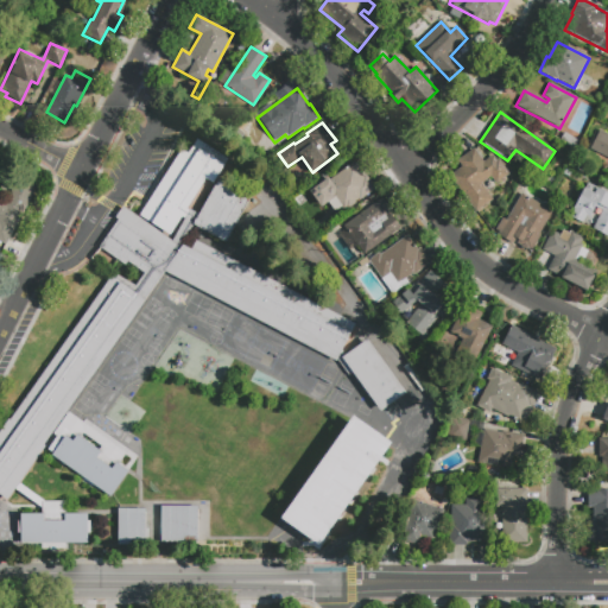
[(607,157),(590,149),(600,130),(607,133),(607,157)]
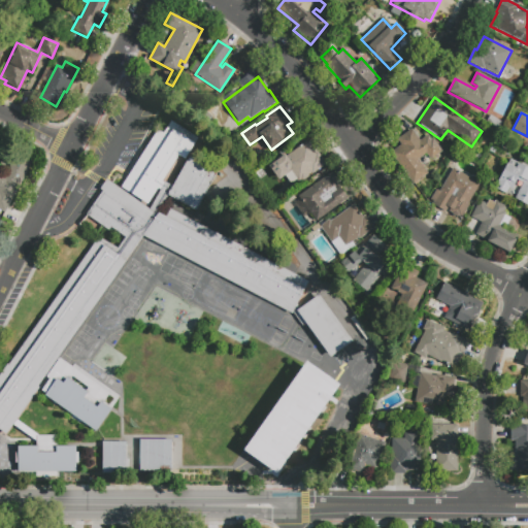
[(178,156),(162,180),(157,189),(146,204),(121,187),(158,130),(163,133),(170,122),(198,138),(185,159),(178,156)]
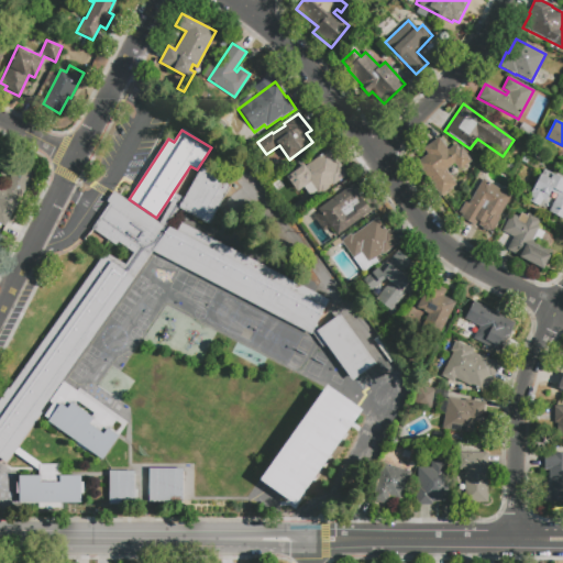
[(423,148),(438,139),(446,151),(455,144),(468,163),(460,170),(454,164),(444,170),(455,185),(440,196),(416,163),(428,154),(423,148)]
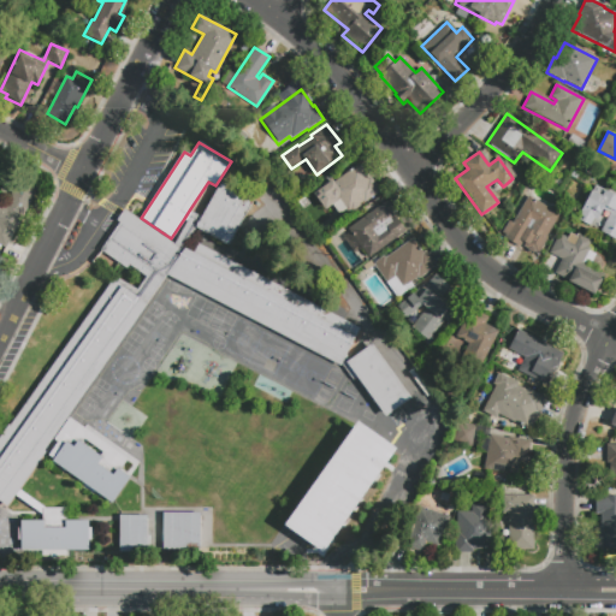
[(325,211),(313,193),(332,178),(335,182),(357,165),(368,179),(371,178),(380,193),(351,213),(350,212),(347,214),(345,212),(338,217),(332,208),(339,202),(338,201),(325,211)]
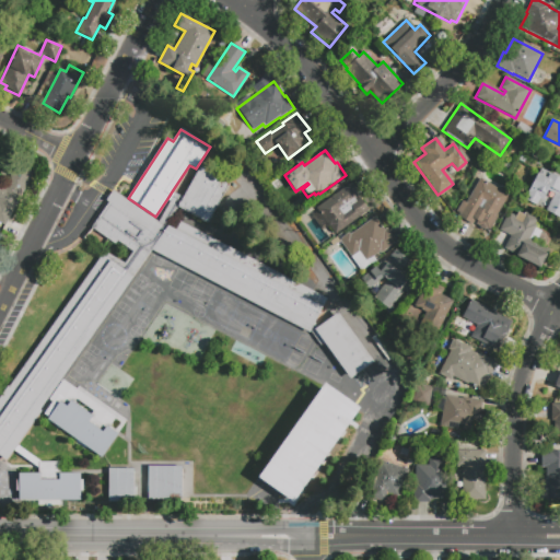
[(6,224),(0,221),(0,186),(1,184),(4,186),(12,172),(16,174),(20,166),(33,173),(6,224)]
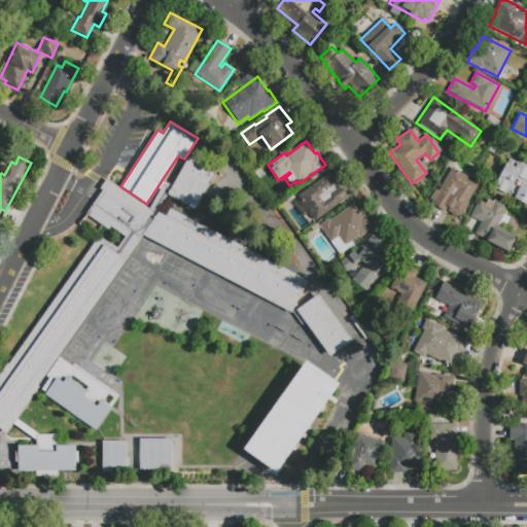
[(188,156),(216,172),(195,210),(168,195),(167,195),(172,186),(188,156)]
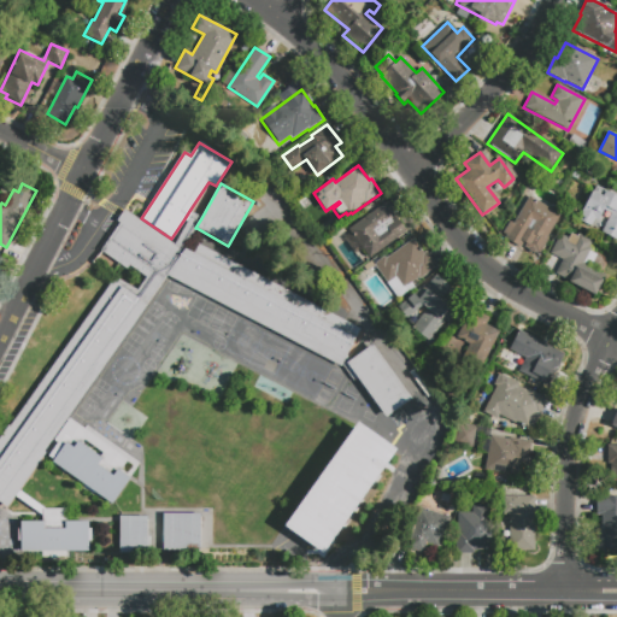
[(605,191),(616,197),(616,239),(600,231),(610,213),(601,210),(595,223),(593,222),(591,227),(577,219),(592,191),(603,197),(605,191)]
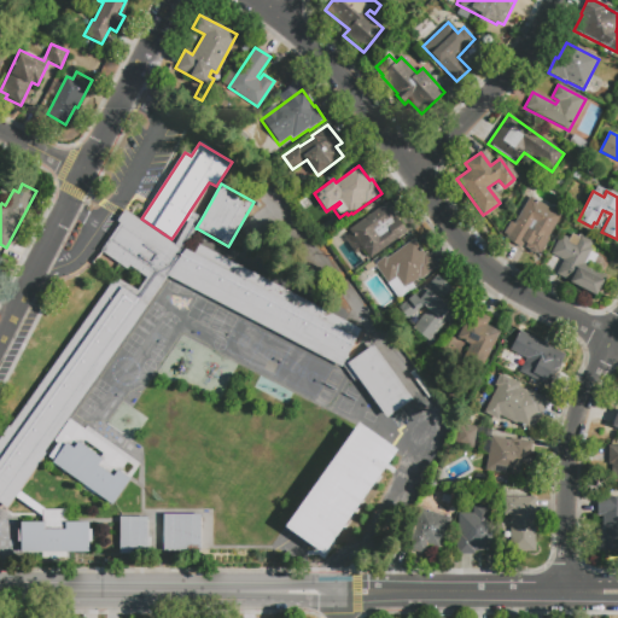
[(520,248),(506,239),(507,235),(503,233),(511,222),(514,225),(520,214),(516,210),(523,198),(528,200),(530,198),(560,215),(546,242),(534,234),(536,229),(532,227),(520,248)]
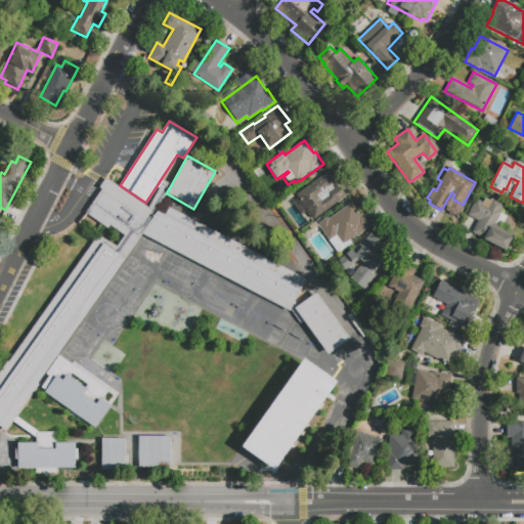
[(312,218),(295,193),(328,170),(337,182),(334,183),(343,195),(312,218)]
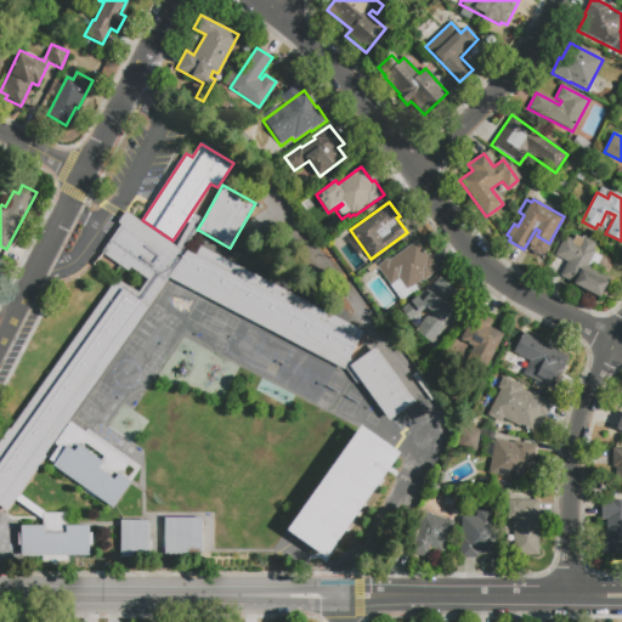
[(350,356),(354,361),(378,344),(417,400),(388,420),(360,382),(356,384),(344,367),(343,369),(169,277),(6,512),(0,507),(0,437),(7,428),(10,430),(114,281),(139,292),(147,281),(129,269),(126,271),(101,254),(120,226),(117,224),(125,211),(175,247),(176,244),(188,224),(185,222),(191,213),(203,220),(197,230),(198,230),(186,250),(192,253),(197,244),(363,332),(350,356)]
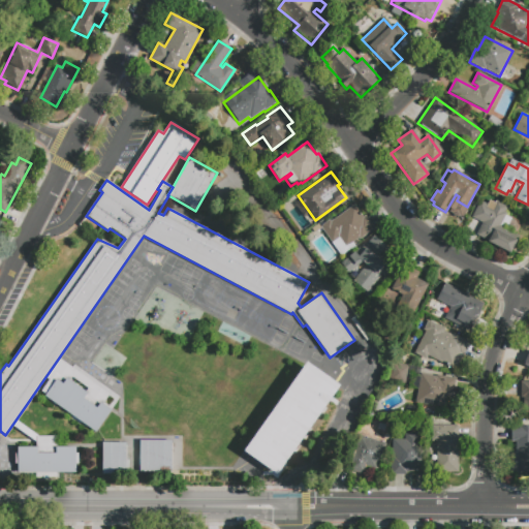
[(211,194),(229,180),(242,194),(223,210),(211,194)]
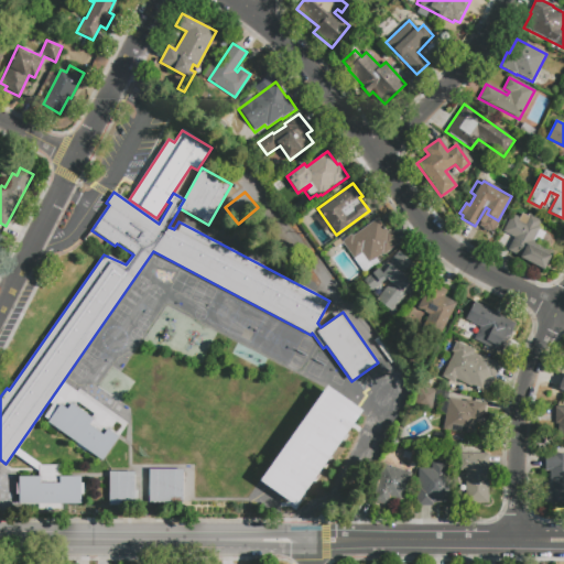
[(532,242),(554,253),(544,271),(507,251),(514,237),(502,231),(511,215),(519,219),(522,214),(528,216),(530,212),(544,219),(532,242)]
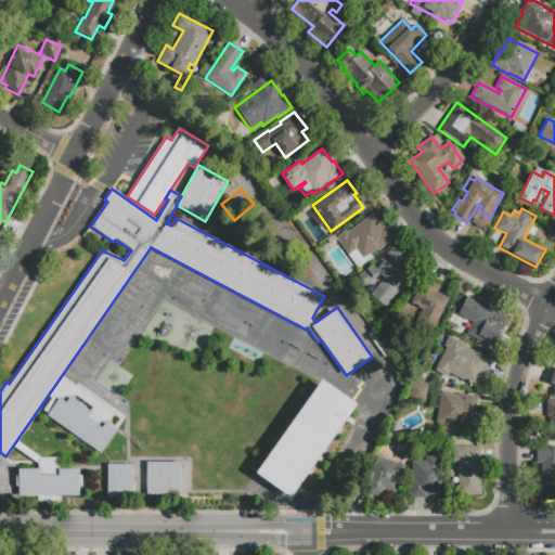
[(368,260),(358,267),(336,236),(345,231),(347,232),(372,215),(381,228),(383,226),(391,239),(376,249),(376,248),(369,254),(373,259),(369,261),(368,260)]
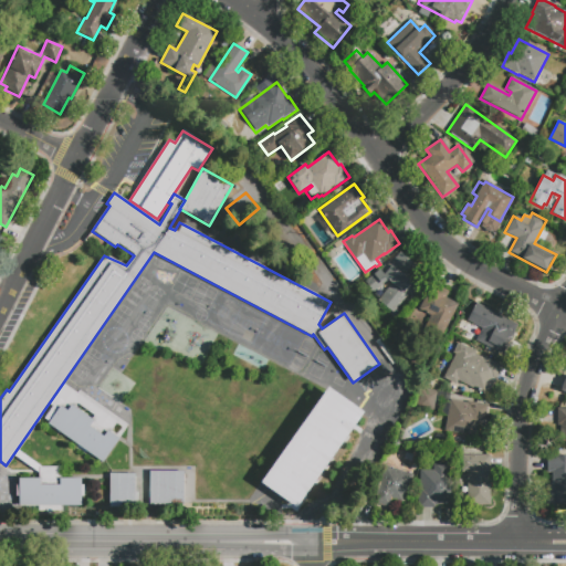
[(377,295),(365,282),(379,268),(381,269),(399,252),(413,266),(406,274),(416,285),(387,313),(374,299),(377,295)]
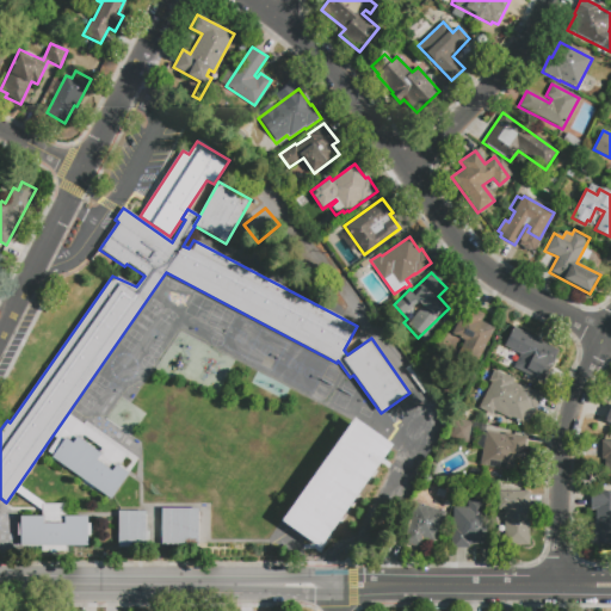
[(466,306),(483,314),(480,321),(494,328),(474,369),(455,359),(464,341),(451,334),(466,306)]
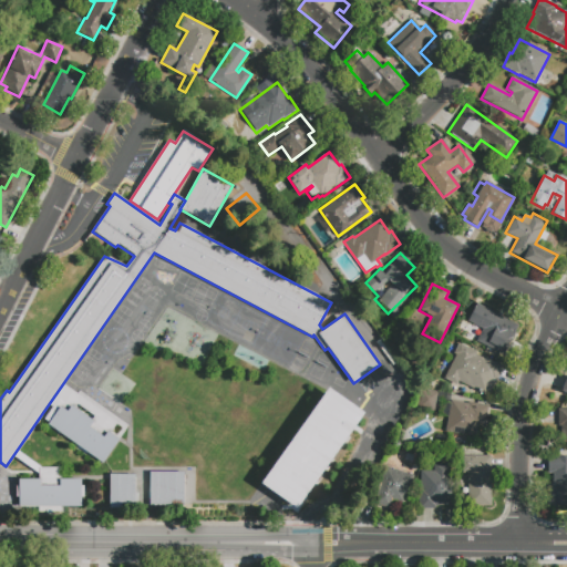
[(467,321),(476,303),(517,325),(502,354),(475,341),(482,329),(467,321)]
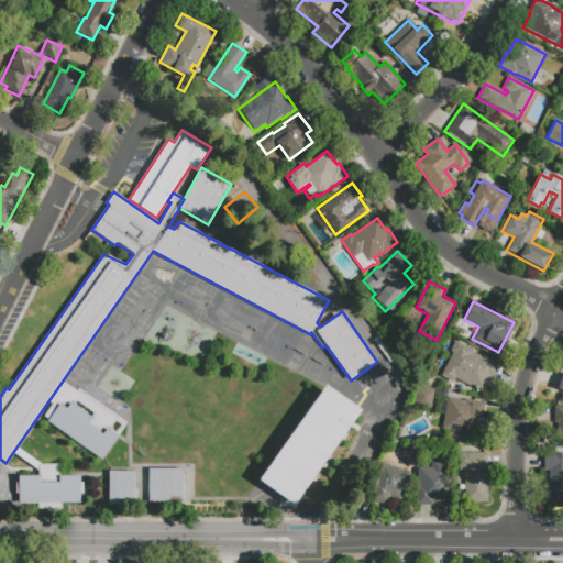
[(390,364),(373,340),(377,338),(395,361),(390,364)]
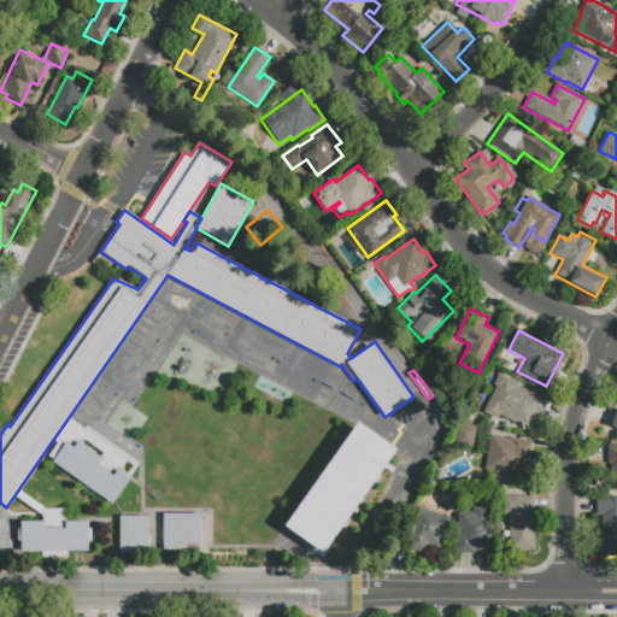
[(547,399),(536,419),(535,418),(529,429),(499,413),(497,419),(482,412),(497,386),(493,385),(499,372),(521,383),(518,386),(528,391),(529,389),(547,399)]
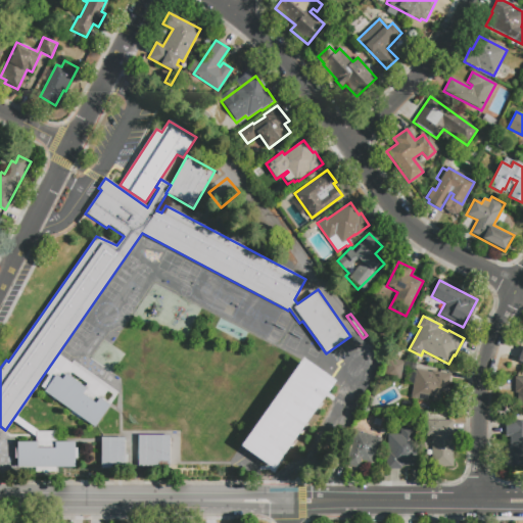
[(44,391),(45,390),(40,386),(47,376),(45,375),(59,354),(115,395),(109,403),(112,406),(95,428),(44,391)]
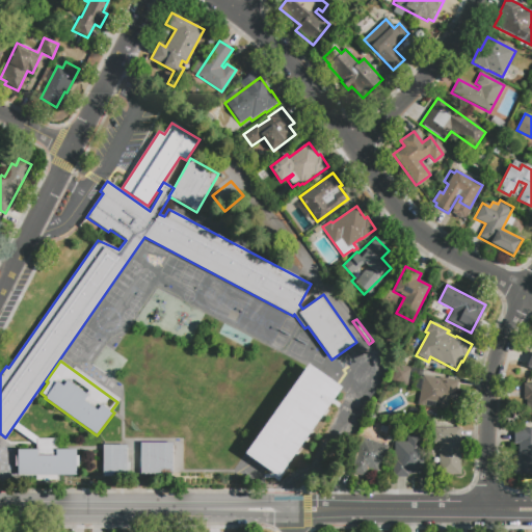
[(244,454),(308,364),(342,389),(278,478),(244,454)]
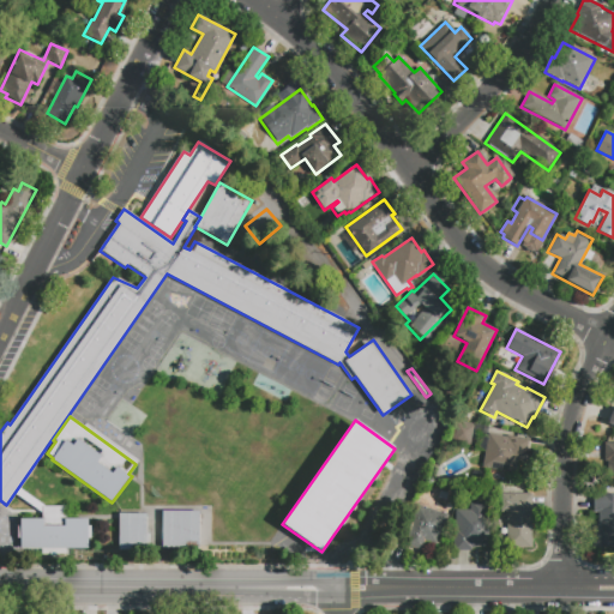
[(470,444),(453,441),(456,422),(473,425),(470,444)]
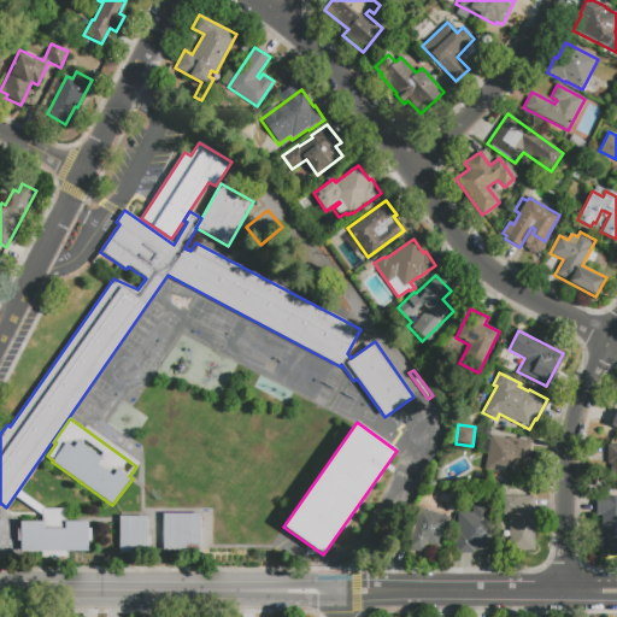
[(532,441),(527,463),(521,462),(518,475),(485,468),(492,435),(511,439),(511,436),(532,441)]
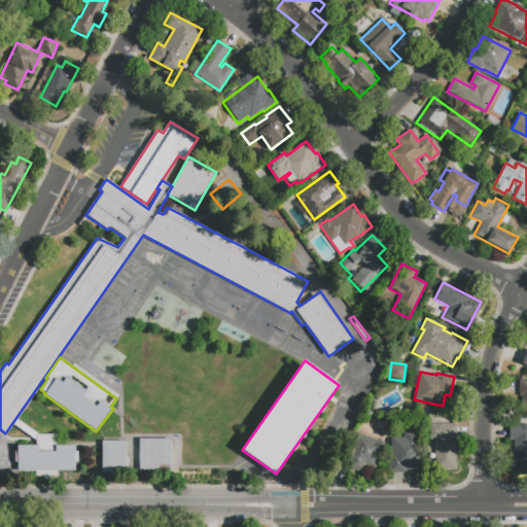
[(526,380),(518,380),(518,411),(526,410),(526,380)]
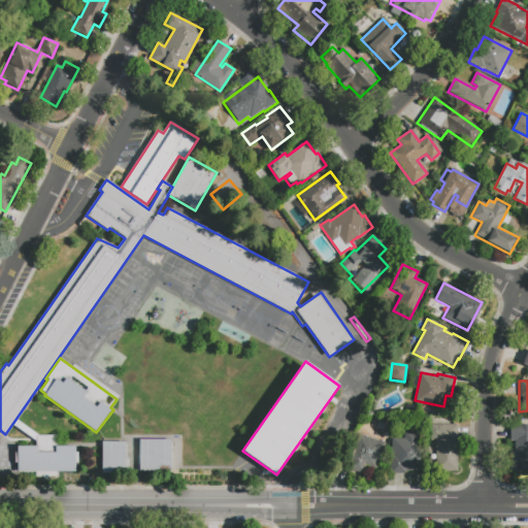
[(453,425),(454,438),(456,438),(456,471),(435,471),(435,440),(430,440),(429,425),(453,425)]
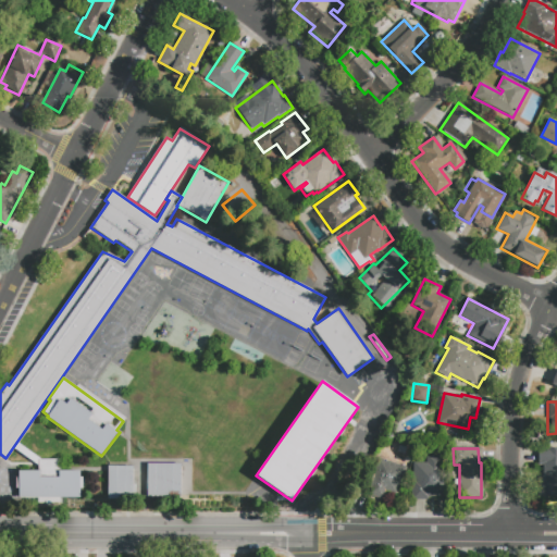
[(556,495),(539,496),(539,478),(543,478),(543,463),(547,463),(546,450),(556,449),(556,495)]
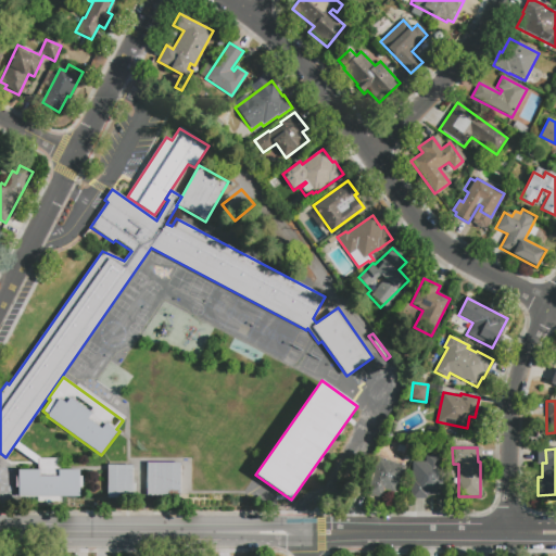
[(426,498),(408,498),(408,482),(411,482),(409,472),(415,472),(415,463),(425,462),(425,456),(439,456),(439,466),(441,466),(441,496),(426,496),(426,498)]
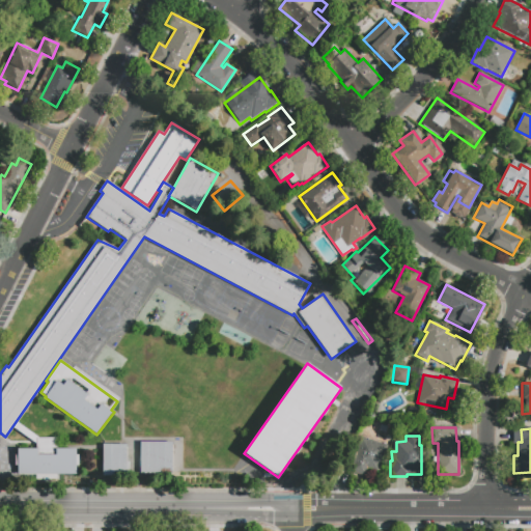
[(365,476),(351,471),(362,437),(387,445),(378,473),(367,470),(365,476)]
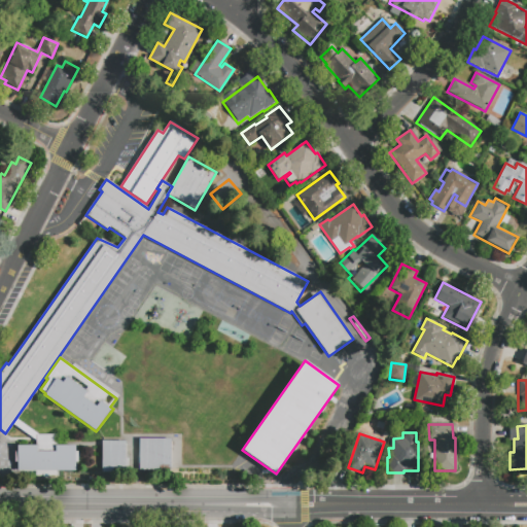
[(75,470),(16,471),(16,444),(35,444),(35,434),(57,434),(57,444),(75,444),(75,470)]
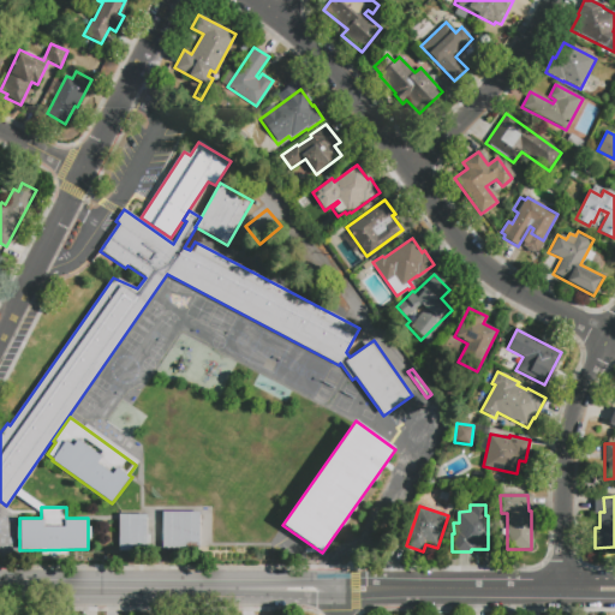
[(199,513),(199,549),(163,550),(162,513),(199,513)]
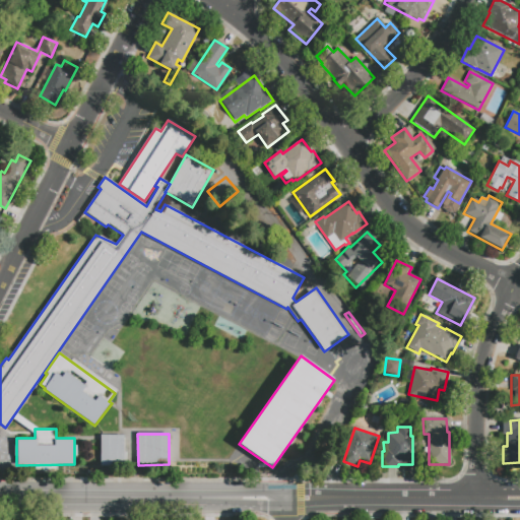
[(100,436),(123,436),(123,466),(101,466),(100,436)]
